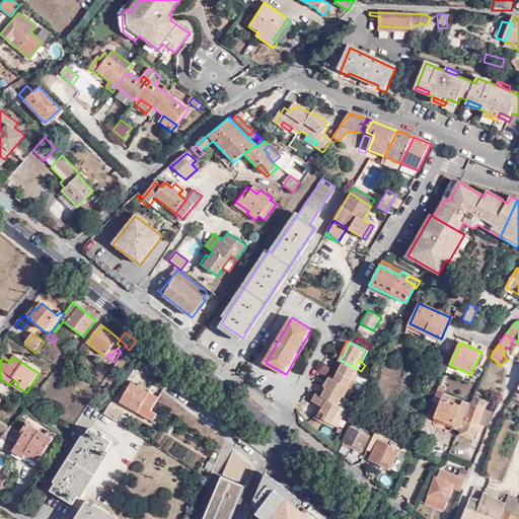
[(354,367),(344,362),(335,378),(349,386),(353,379),(356,380),(361,371),(354,367)]
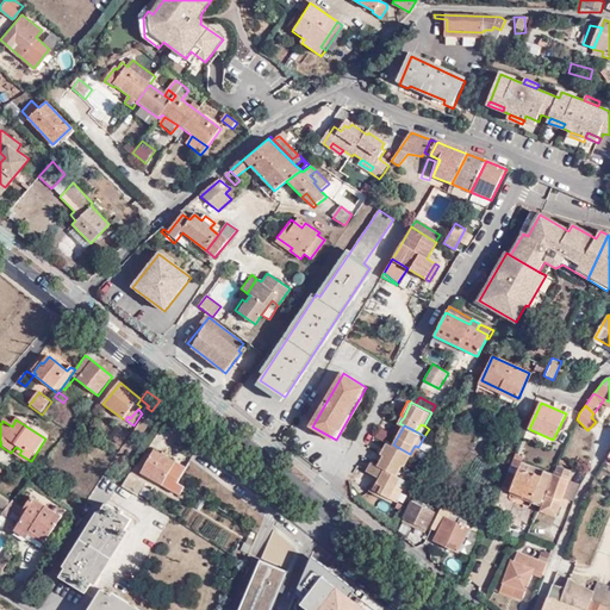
[(123,448),(130,439),(126,436),(123,434),(117,443),(123,448)]
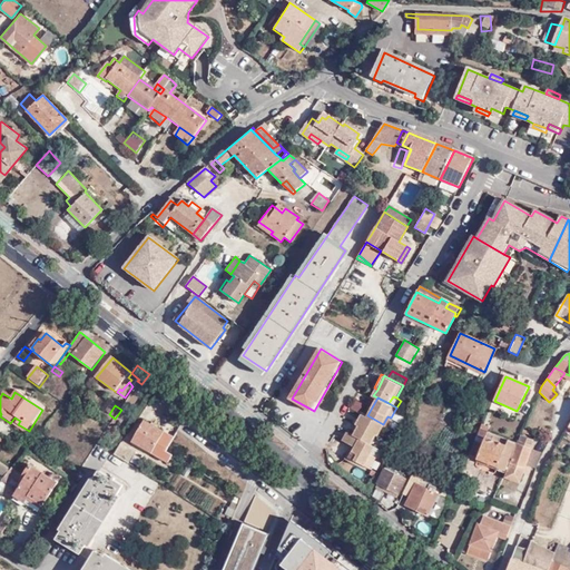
[(363,413),(357,423),(361,424),(377,434),(380,435),(385,425),(383,424),(367,415),(363,413)]
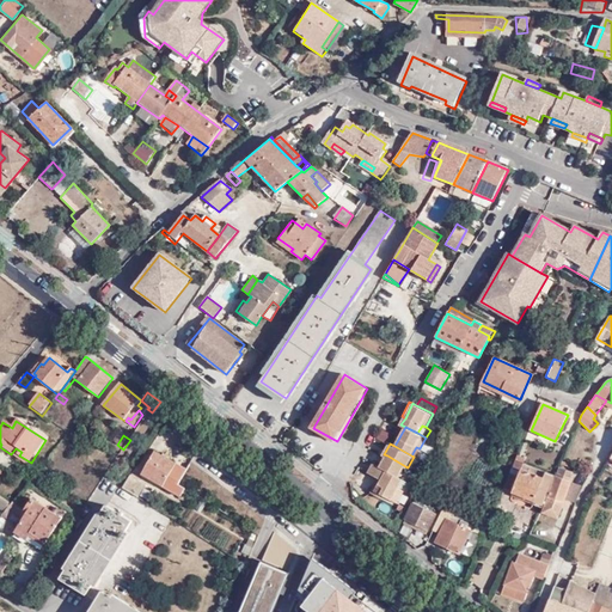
[(29,466),(31,463),(19,456),(22,452),(16,448),(11,454),(29,466)]
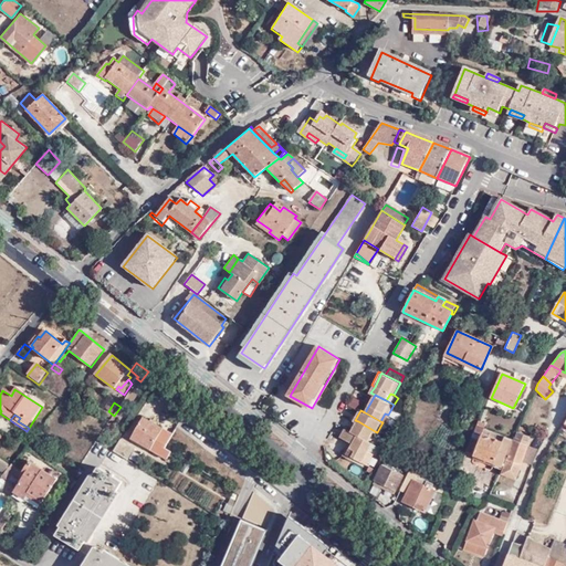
[(169,459),(173,453),(166,449),(175,435),(144,417),(132,439),(133,439),(152,449),(169,459)]
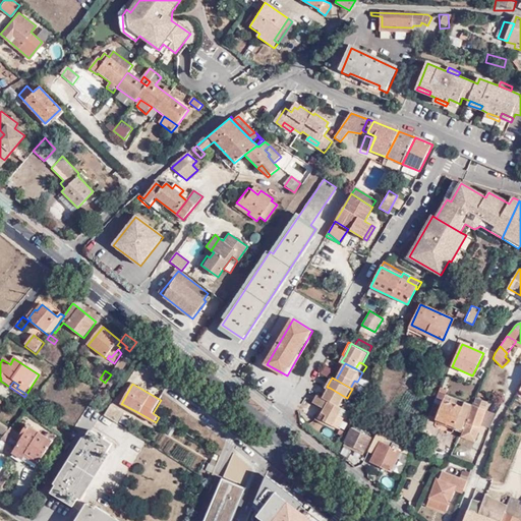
[(327,394),(325,398),(340,406),(345,397),(330,388),(327,394)]
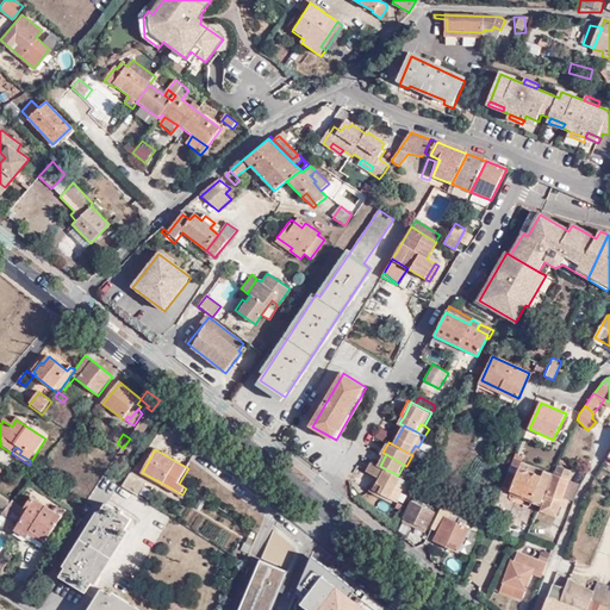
[(552,475),(514,459),(502,489),(542,505),(552,477),(552,475)]
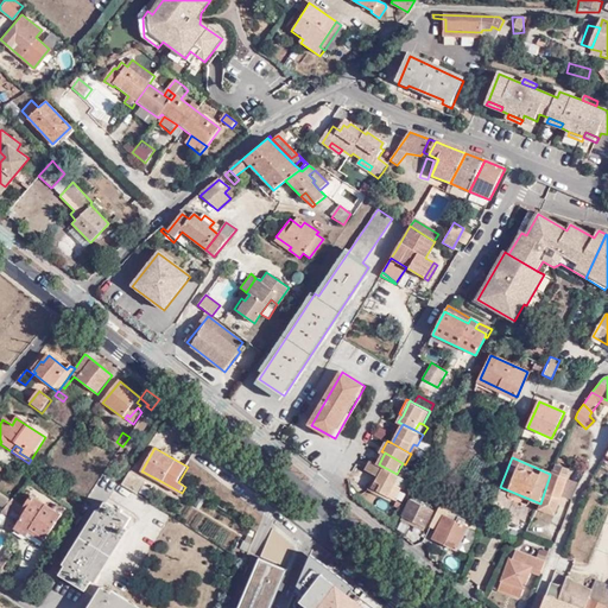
[(379,464),(371,460),(367,469),(380,476),(378,480),(374,479),(369,489),(378,494),(380,492),(396,500),(403,488),(397,485),(401,476),(397,474),(379,464)]
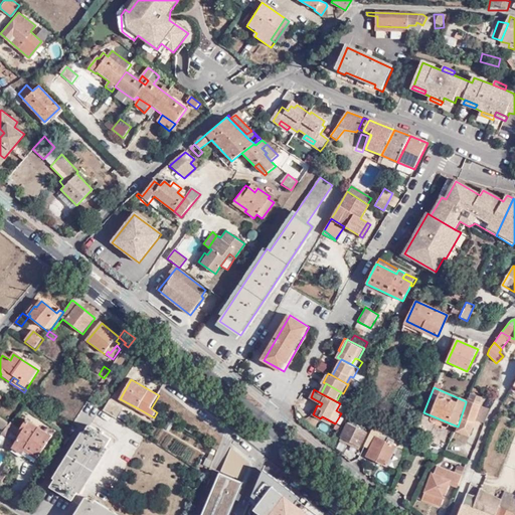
[(476,420),(480,406),(482,403),(481,402),(482,398),(474,395),(472,400),(468,399),(457,432),(470,438),(476,420)]
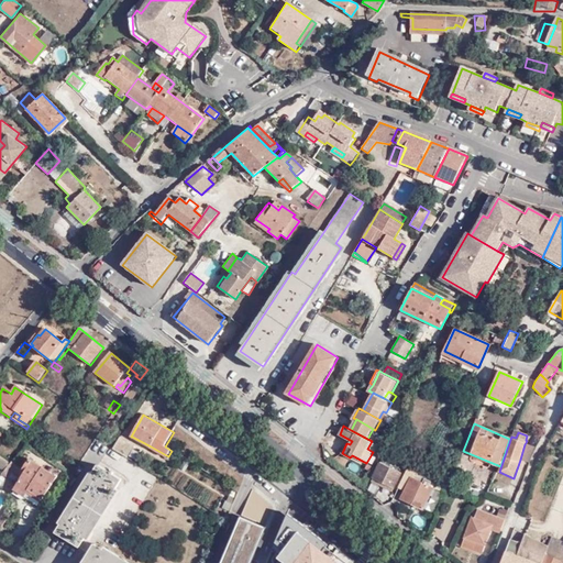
[(150,450),(151,446),(132,437),(130,439),(150,450)]
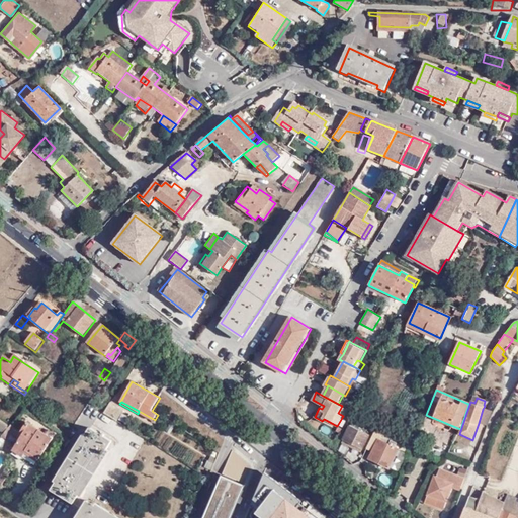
[(119,424),(125,413),(112,405),(106,415),(119,424)]
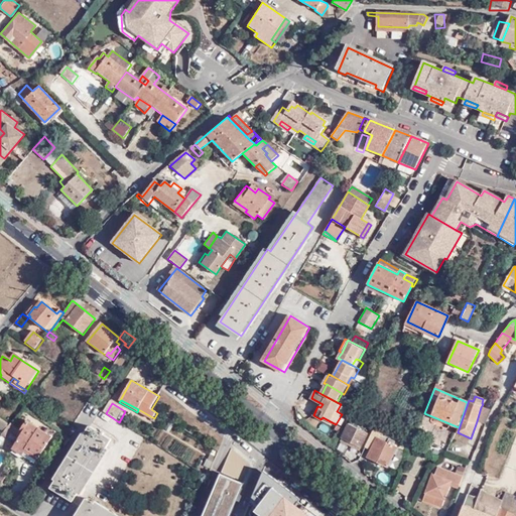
[(344,415),(349,408),(341,404),(337,411),(342,414),(344,415)]
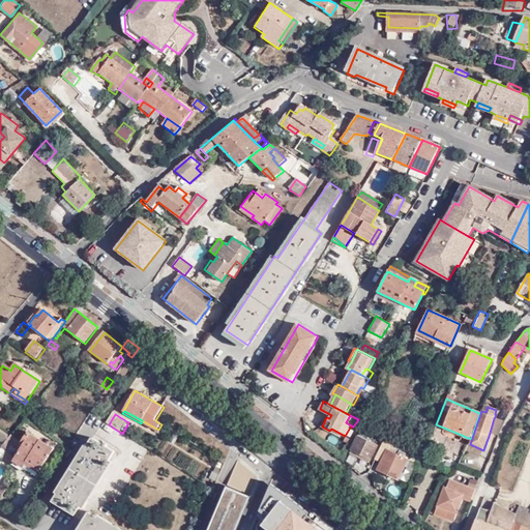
[(503,421),(494,418),(490,433),(499,436),(503,421)]
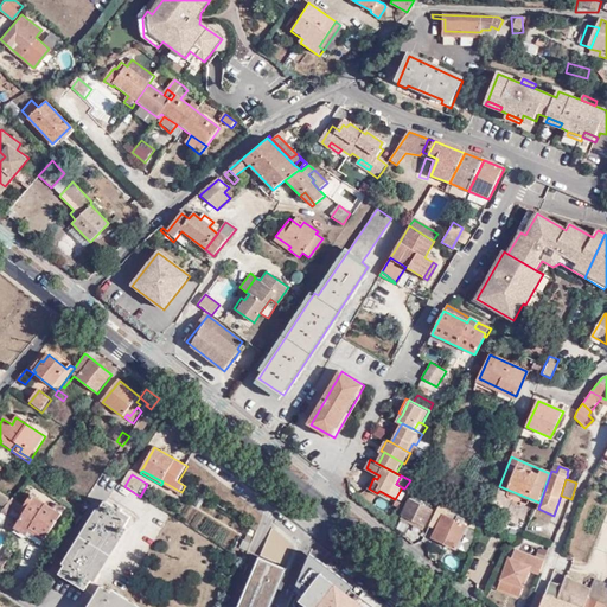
[(0,505),(6,510),(13,502),(0,492),(0,505)]
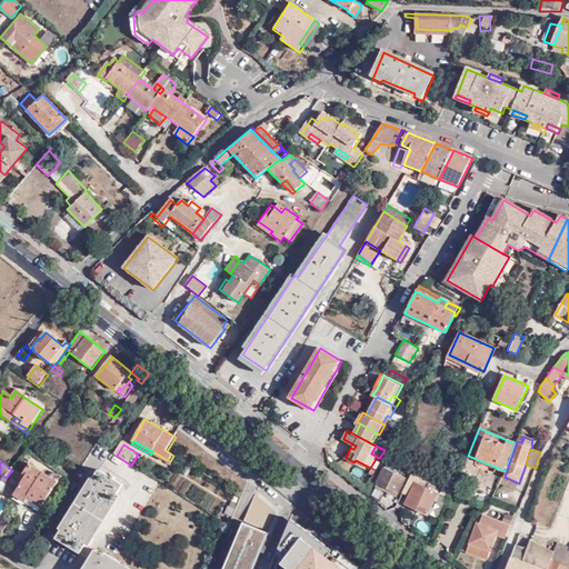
[(529,483),(532,468),(526,467),(522,482),(529,483)]
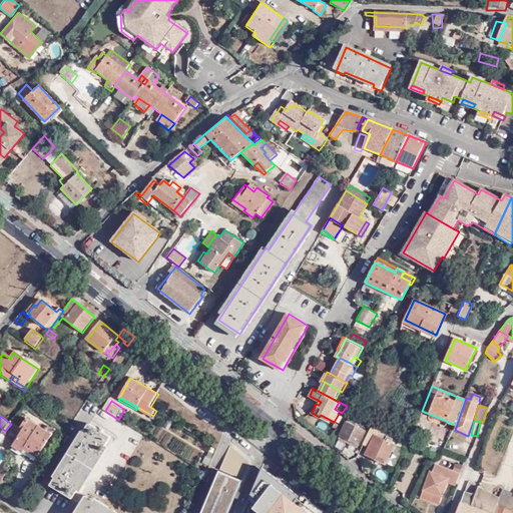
[(57,432),(51,427),(47,432),(32,422),(16,448),(26,454),(29,449),(42,456),(57,432)]
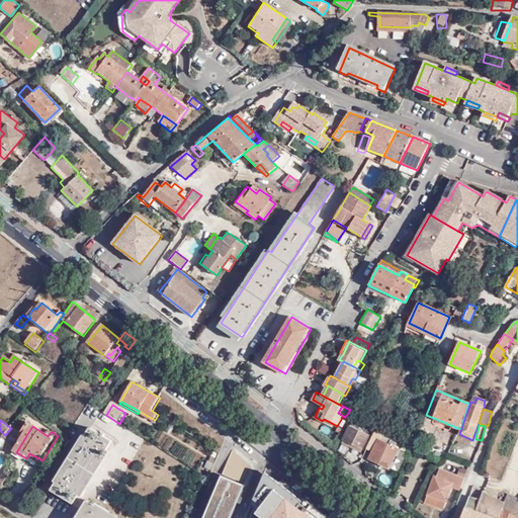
[(361,449),(368,435),(350,426),(343,440),(361,449)]
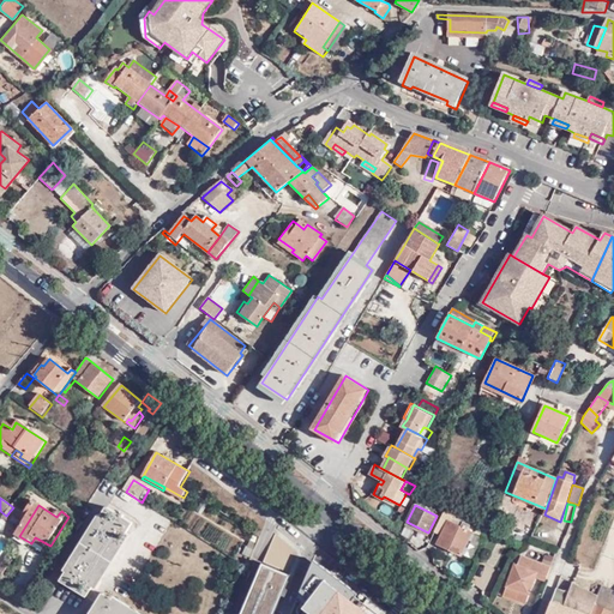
[(18,512),(13,507),(6,516),(4,519),(8,524),(18,512)]
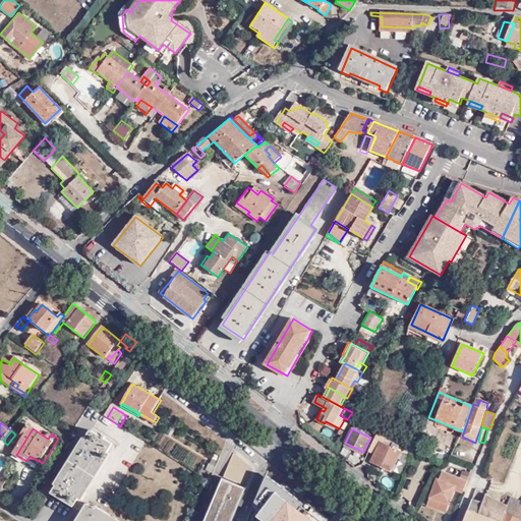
[(77,509),(117,450),(95,436),(56,495),(77,509)]
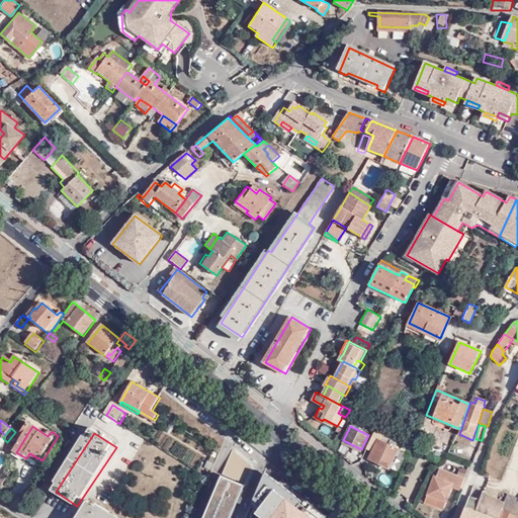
[(379,439),(385,443),(389,435),(382,433),(379,439)]
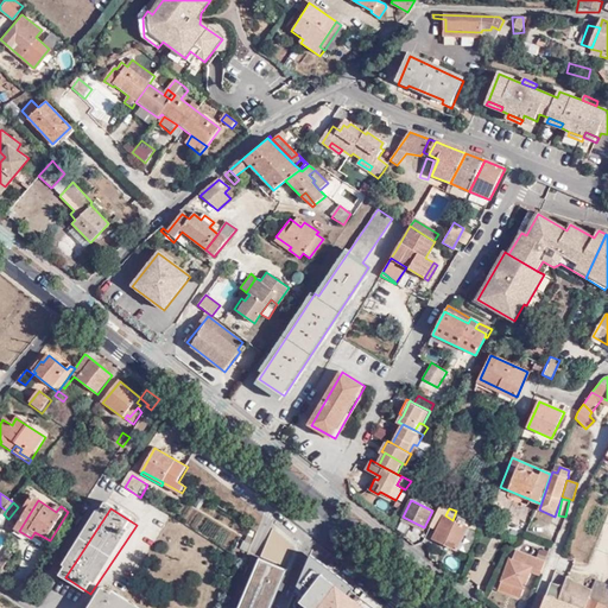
[(437,512),(430,527),(436,531),(432,540),(457,551),(468,527),(453,520),(445,515),(437,512)]
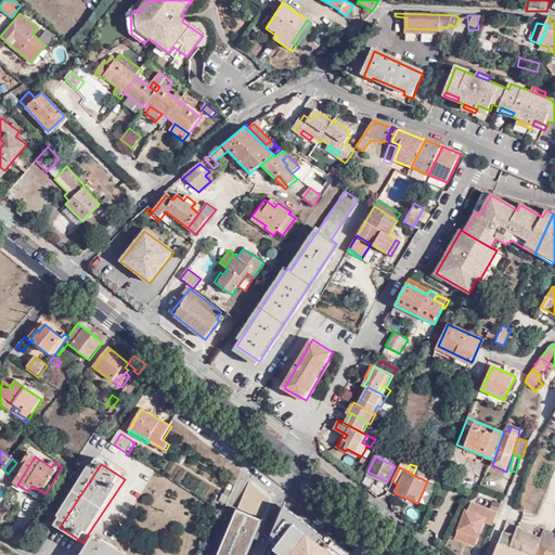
[(0,516),(3,519),(14,504),(9,500),(0,512),(0,516)]
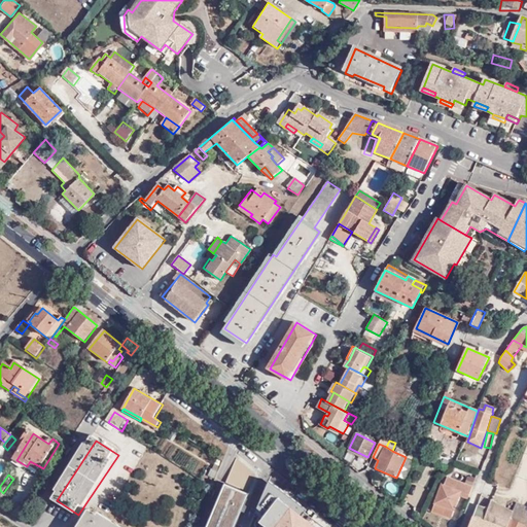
[(468,499),(473,487),(447,479),(445,486),(443,485),(432,512),(441,516),(442,513),(445,514),(444,517),(452,520),(460,497),(468,499)]
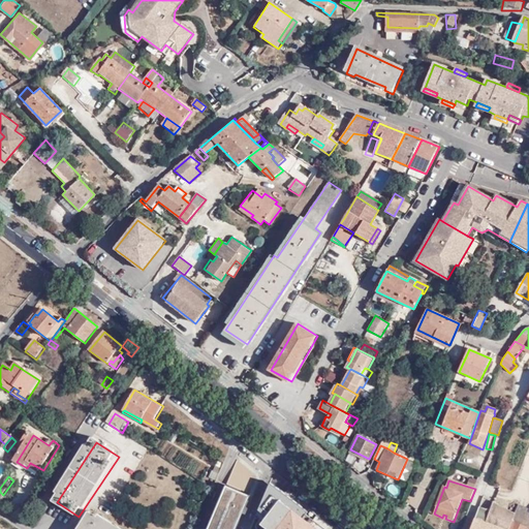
[(273,484),(271,487),(257,520),(269,528),(274,528),(287,499),(321,525),(323,523),(310,512),(273,484)]
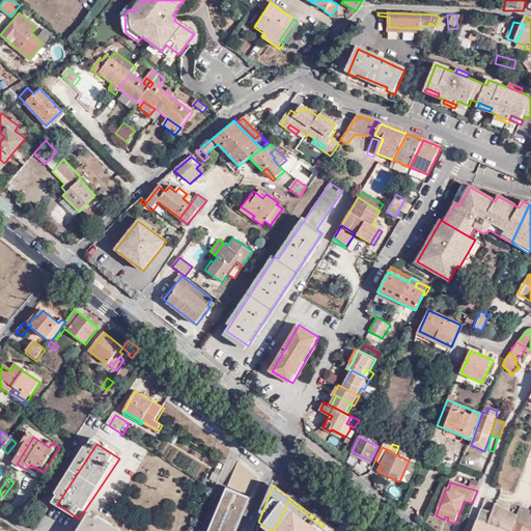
[(238,530),(252,498),(227,487),(208,530),(238,530)]
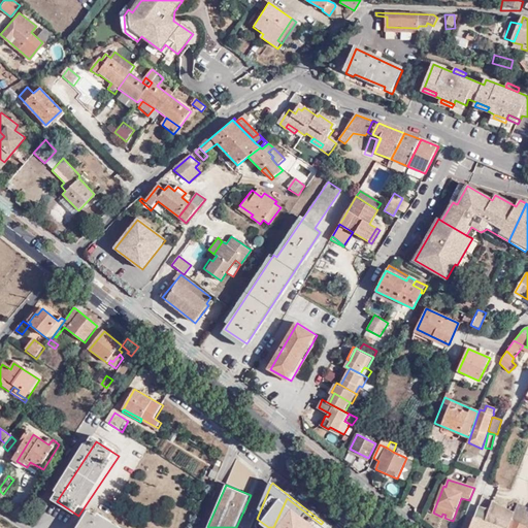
[(15,498),(20,501),(24,494),(20,491),(15,498)]
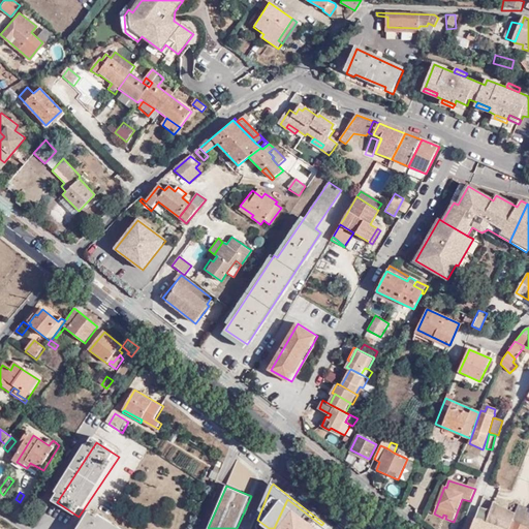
[(321,525),(287,499),(274,528),(331,528),(323,523),(321,525)]
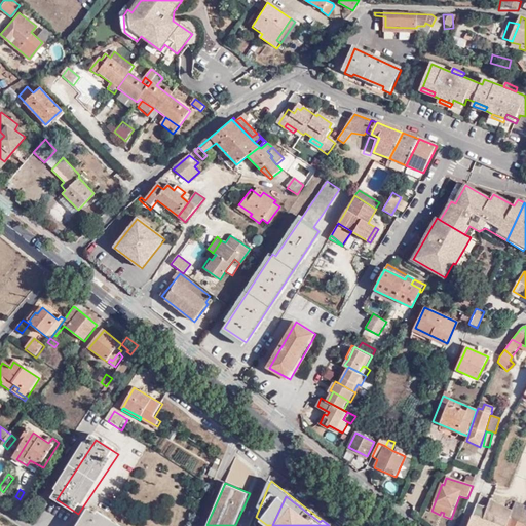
[(488,509),(477,505),(470,525),(506,525),(511,517),(513,511),(490,499),(488,509)]
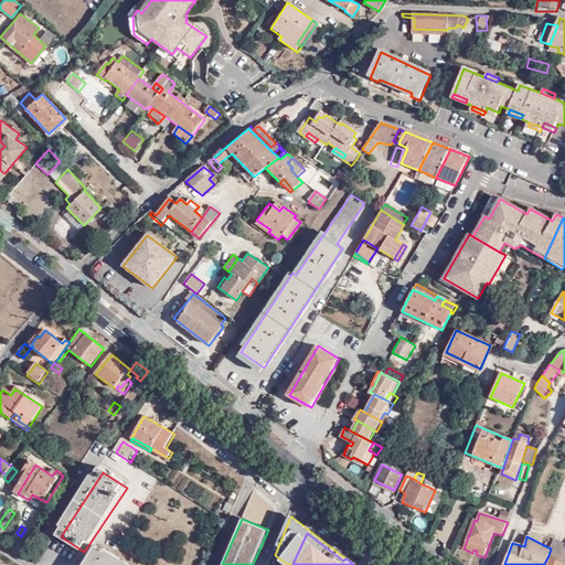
[(564,543),(555,540),(551,548),(548,555),(564,562),(564,543)]
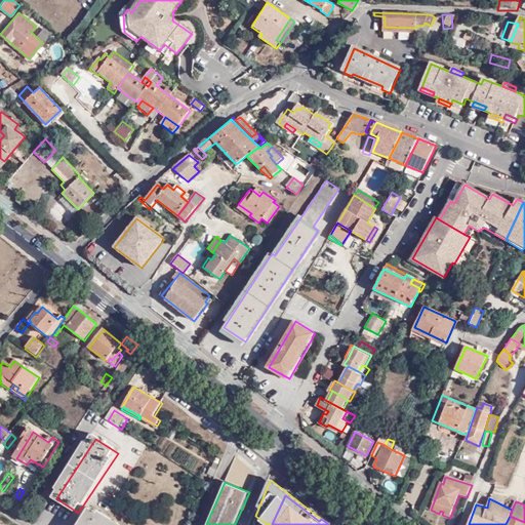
[(330,524),(332,524),(310,506),(308,509),(321,519),(328,524),(330,524)]
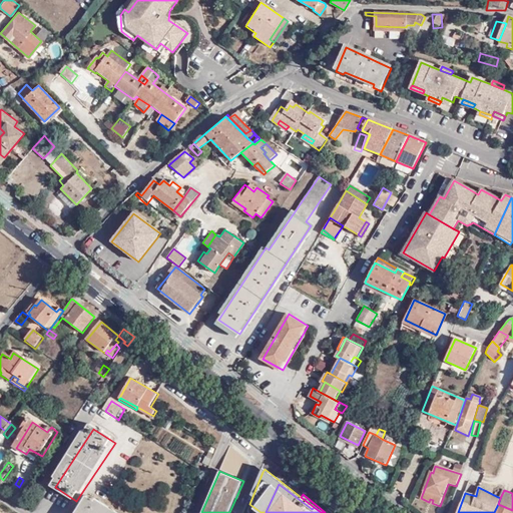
[(115,512),(90,497),(79,512),(115,512)]
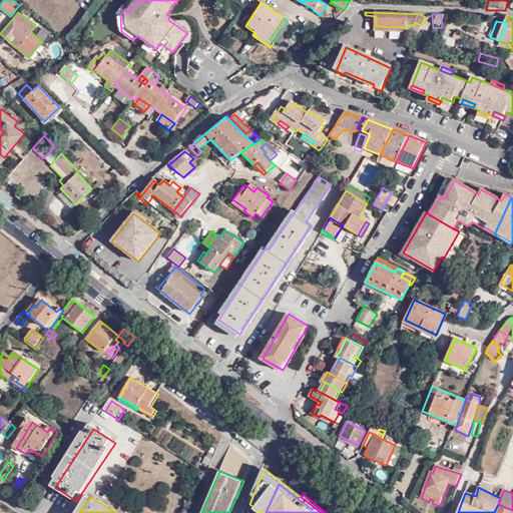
[(494,512),(512,512),(512,510),(498,504),(494,512)]
